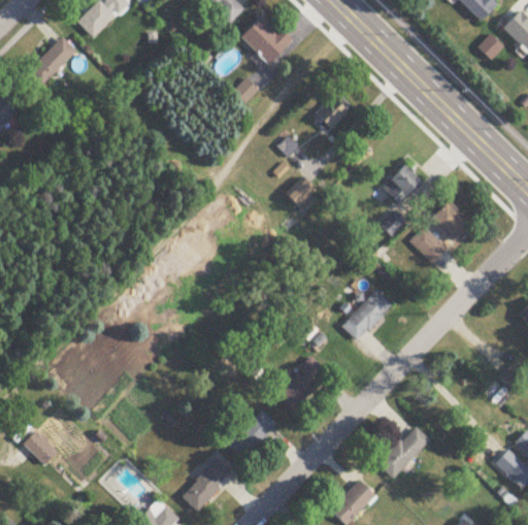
[(105,0),(102,3),(98,0),(77,21),(94,36),(130,0),(105,0)]
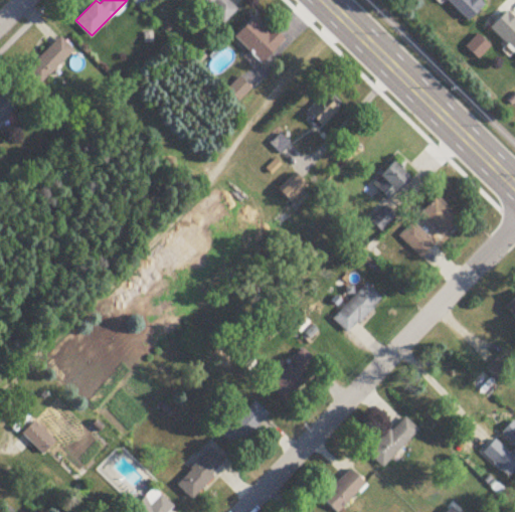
[(202,0),(224,22),(239,6),(232,0),(202,0)]
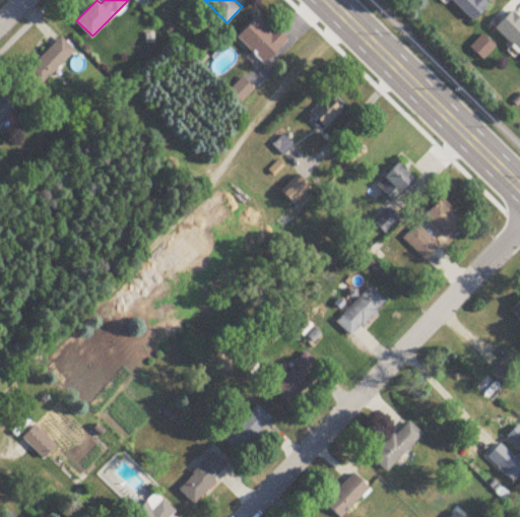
[(453,0),(473,19),(489,4),(484,0),(453,0)]
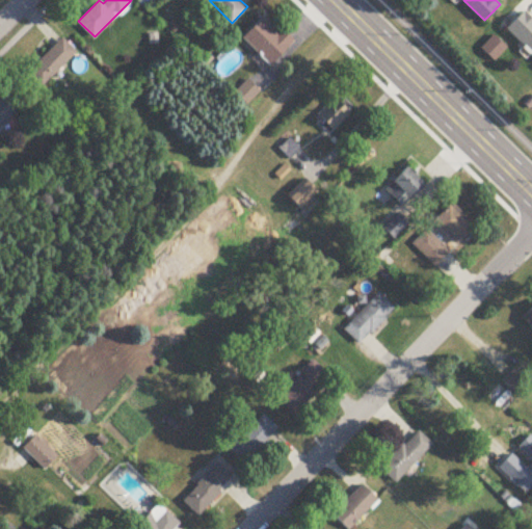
[(531,52),(531,17),(525,9),(507,27),(531,52)]
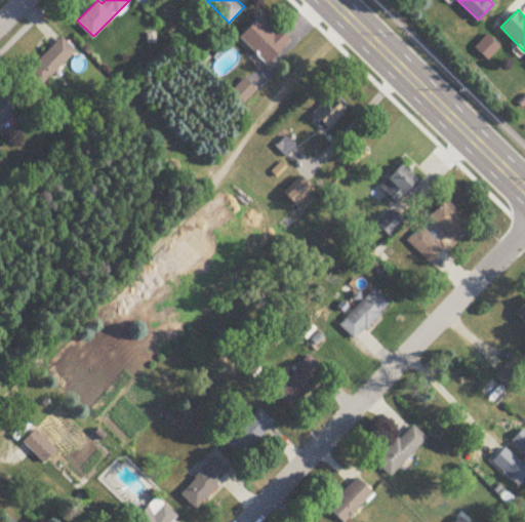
[(239,36),(267,64),(288,41),(261,14),(239,36)]
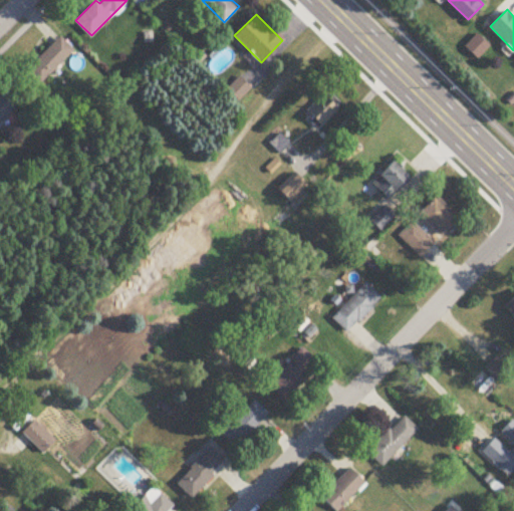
[(74,49),(60,35),(26,68),(40,82),(74,49)]
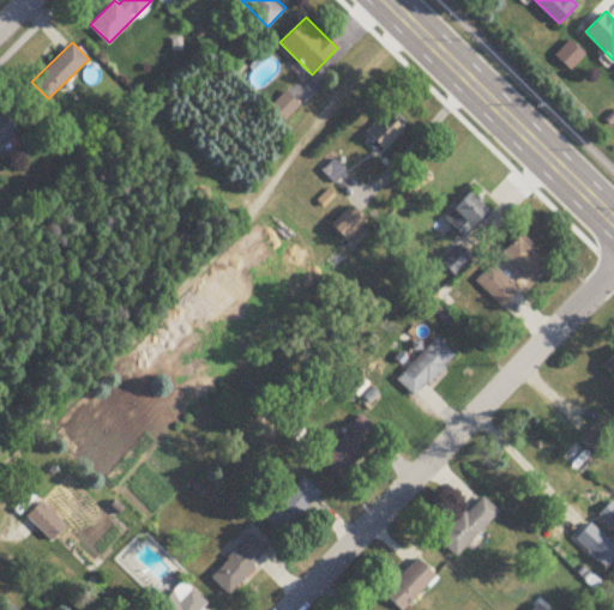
[(286,118),(299,104),(287,91),(274,104),(286,118)]
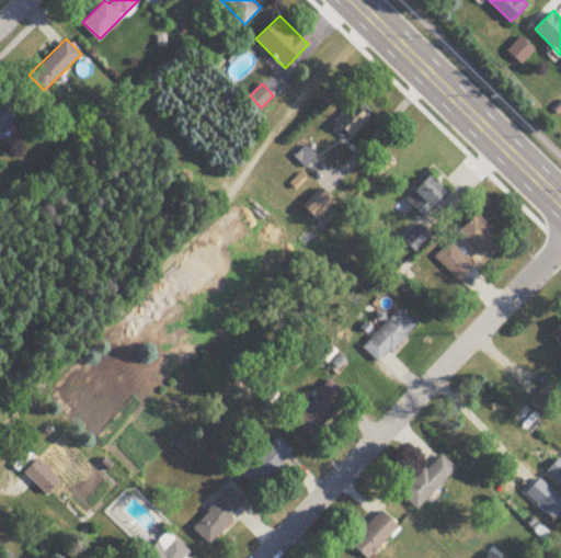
[(0,133),(25,107),(10,93),(0,102),(0,133)]
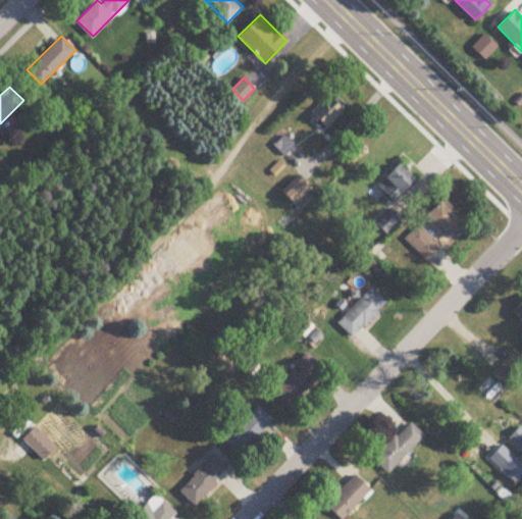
[(327,128),(344,110),(327,95),(311,112),(327,128)]
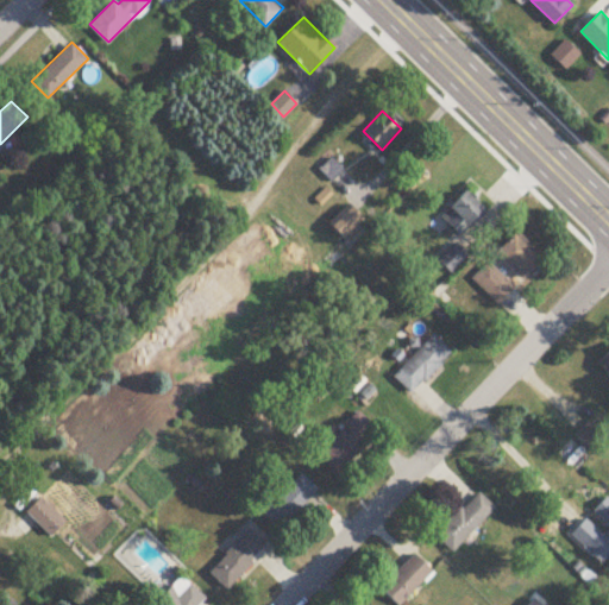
[(459,235),(484,210),(465,191),(440,216),(459,235)]
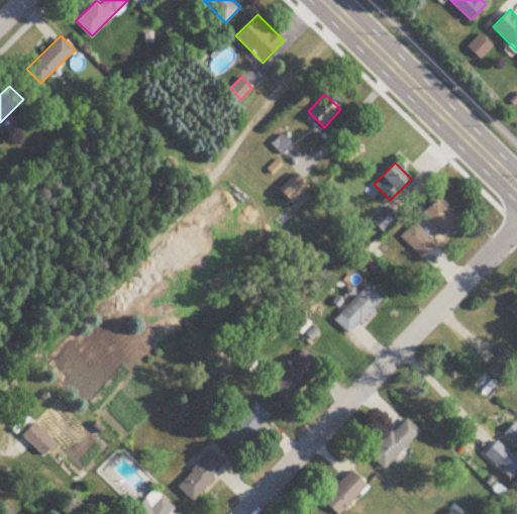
[(308,186),(298,176),(281,192),(291,203),(308,186)]
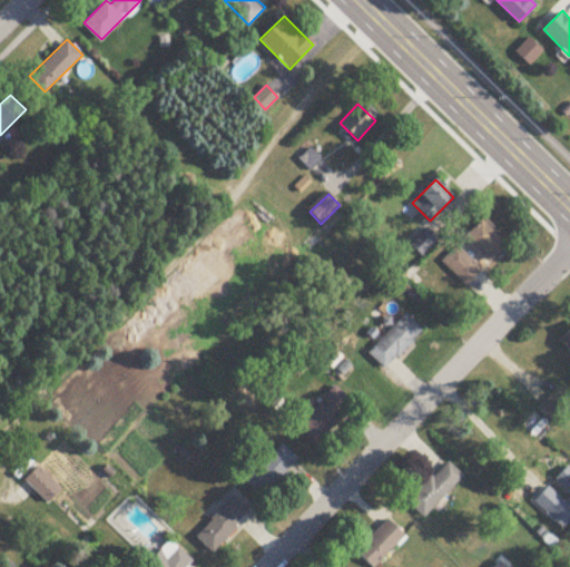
[(509,242),(484,217),(464,237),(489,262),(509,242)]
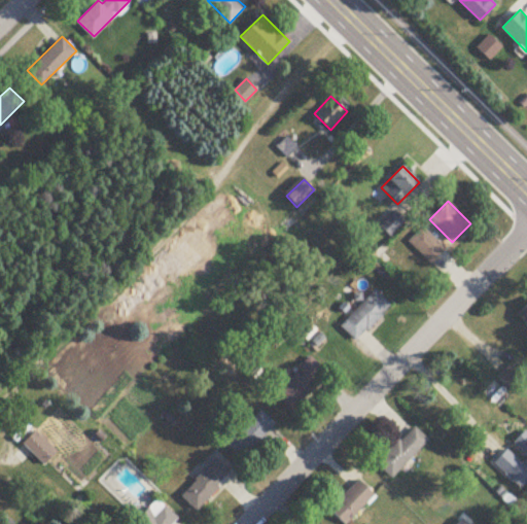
[(391,236),(405,221),(393,210),(380,224),(391,236)]
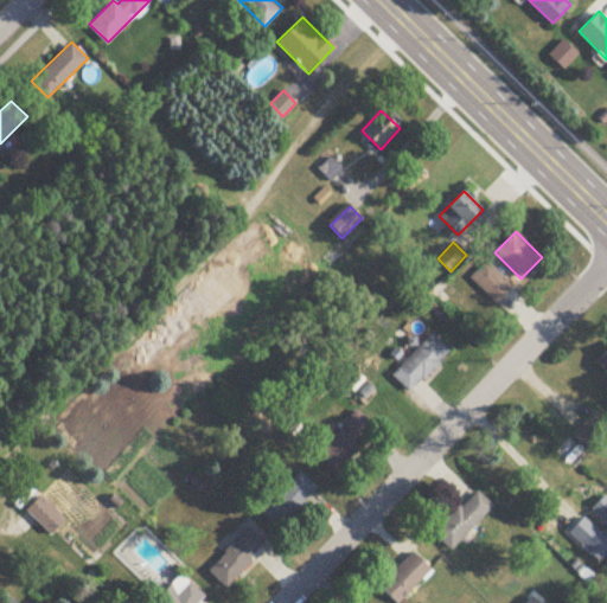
[(497,302),(512,287),(487,261),(471,277),(497,302)]
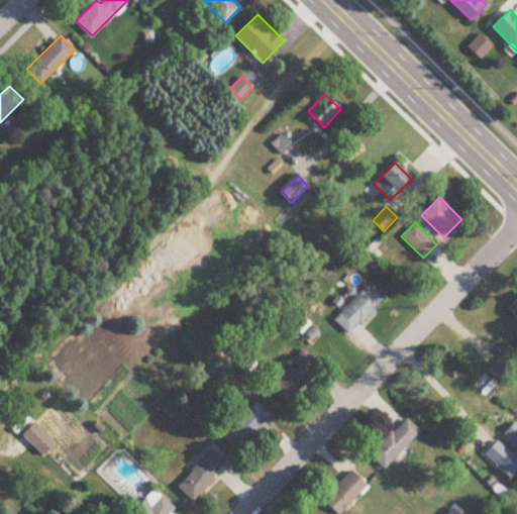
[(333,320),(349,334),(383,299),(368,285),(333,320)]
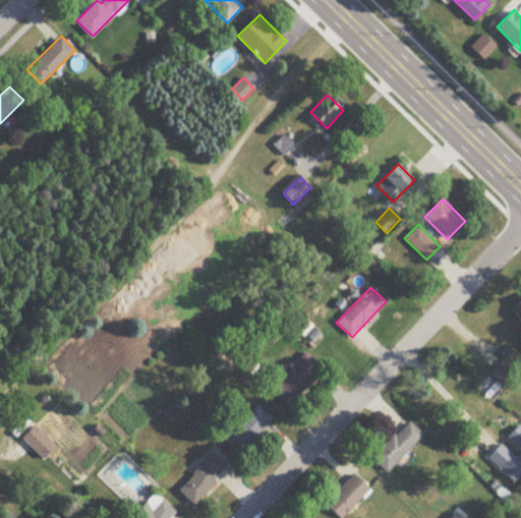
[(520,300),(512,308),(520,319),(520,300)]
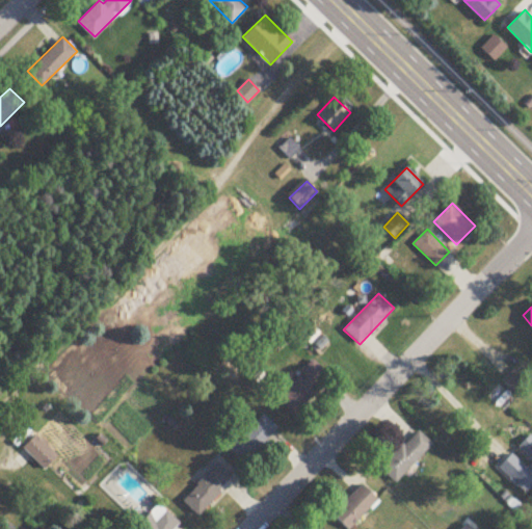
[(328,373),(312,359),(276,399),(293,413),(328,373)]
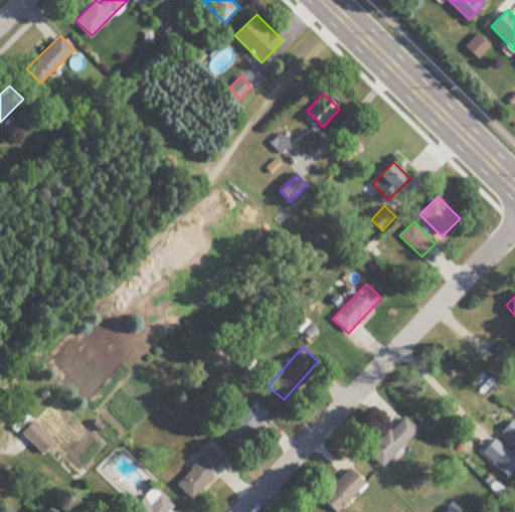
[(270,414),(254,400),(221,434),(236,449),(270,414)]
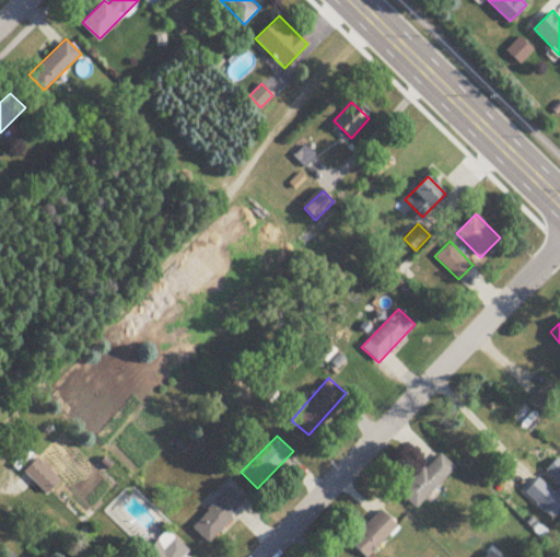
[(455,467),(439,451),(399,491),(416,508),(455,467)]
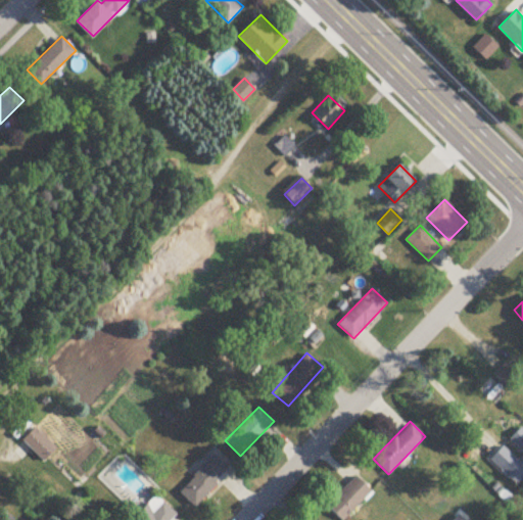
[(57,448),(35,426),(22,439),(45,462),(57,448)]
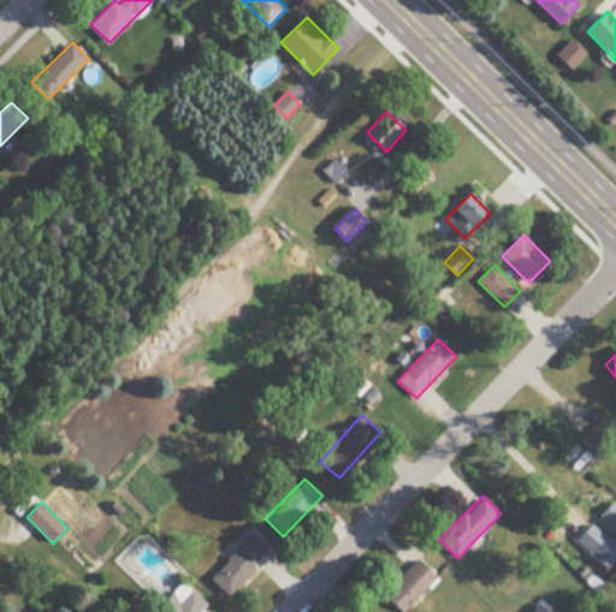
[(592,523),(578,539),(609,569),(615,562),(615,504),(614,501),(599,516),(615,530),(615,533),(610,540),(592,523)]
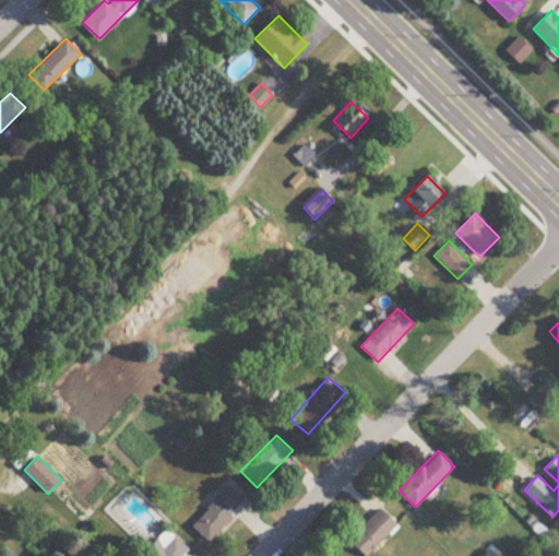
[(191,525),(206,541),(244,503),(228,487),(191,525)]
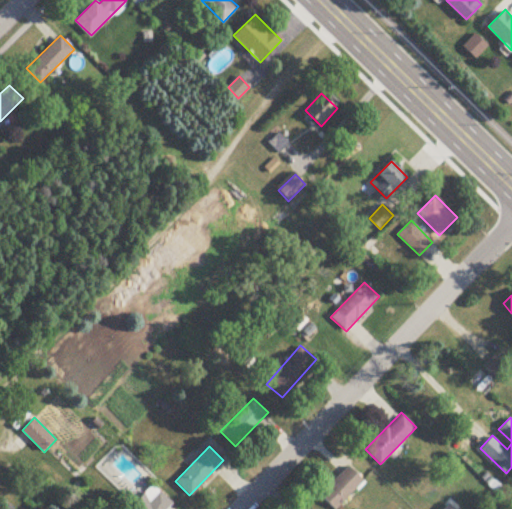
[(320,494),(334,508),(336,508),(364,481),(349,466),(320,494)]
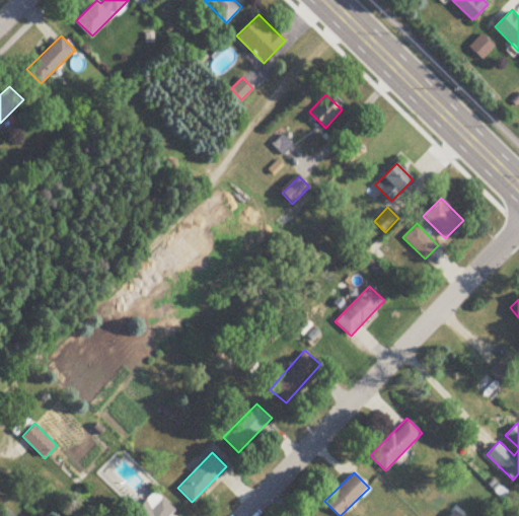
[(174,515),(177,513),(154,491),(134,513),(136,515),(174,515)]
